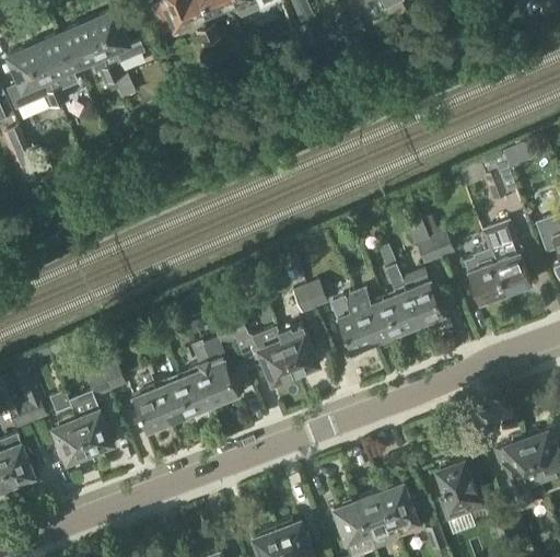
[(162,0),(149,6),(163,36),(175,30),(176,31),(202,20),(194,0),(162,0)]
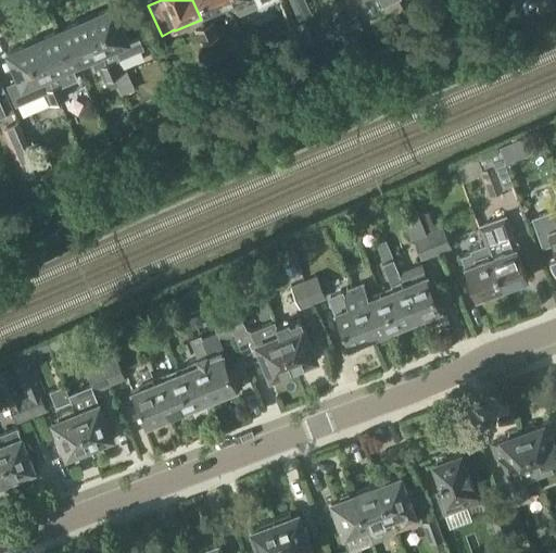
[(192,0),(201,20),(226,9),(220,0),(192,0)]
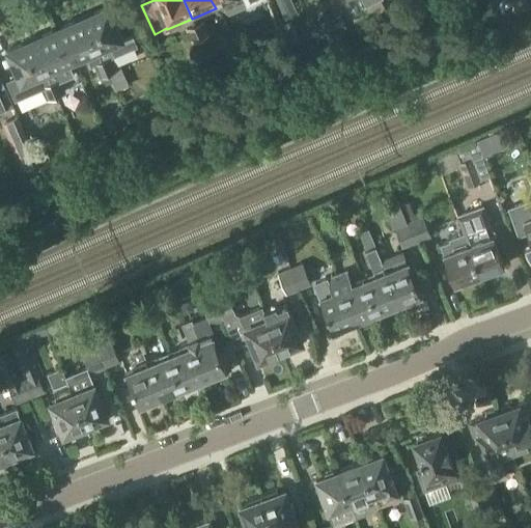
[(211,0),(216,8),(234,0),(245,0),(249,7),(266,0),(211,0)]
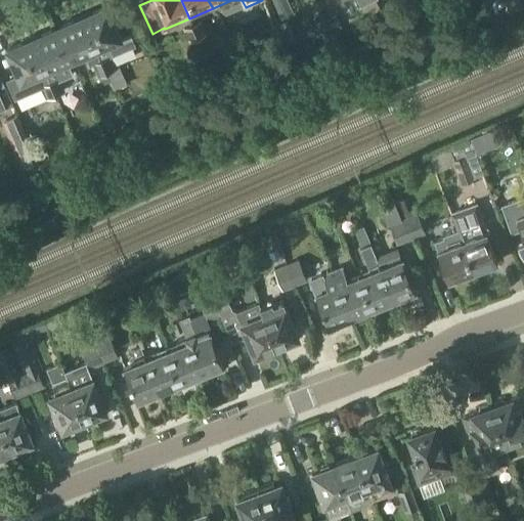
[(273,0),(281,20),(295,14),(288,0),(273,0)]
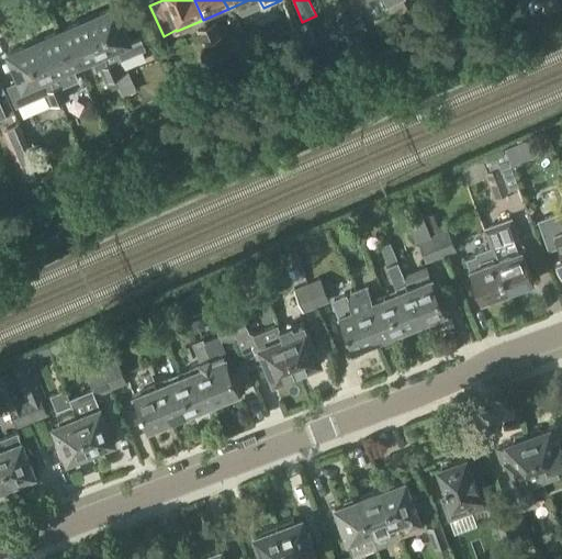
[(383,0),(393,21),(408,13),(404,1),(405,0),(383,0)]
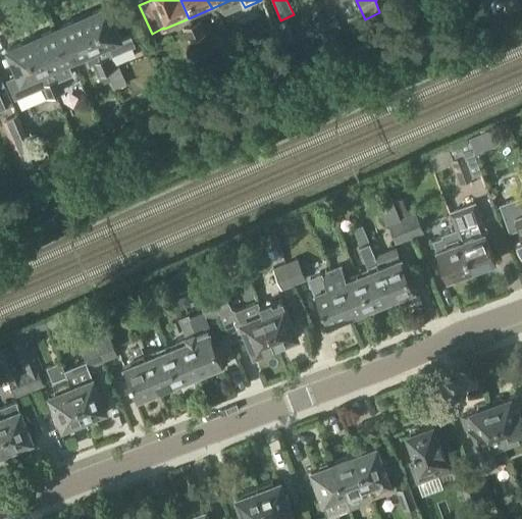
[(83,18),(107,75),(111,84),(114,92),(127,87),(120,68),(117,70),(112,58),(136,48),(129,35),(120,39),(107,8),(83,18)]
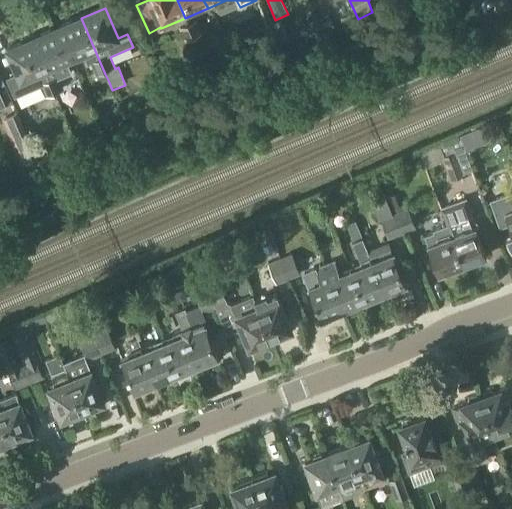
[(91,66),(96,78),(99,76),(103,85),(109,82),(105,74),(81,18),(54,30),(61,45),(65,43),(73,59),(73,62),(84,57),(89,67),(91,66)]
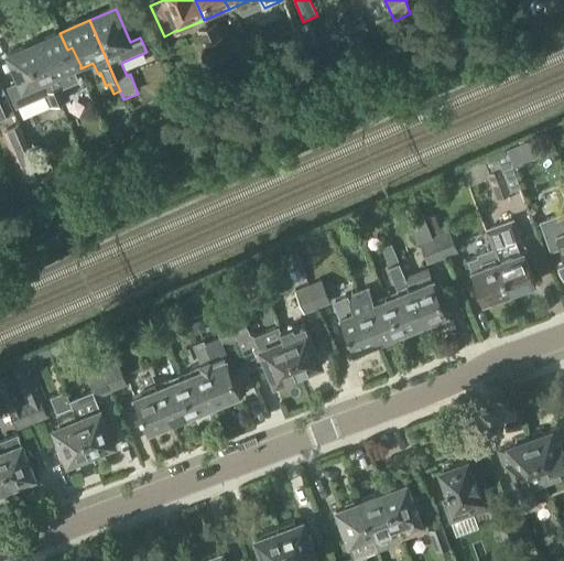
[(207,29),(214,43),(224,39),(217,24),(207,29)]
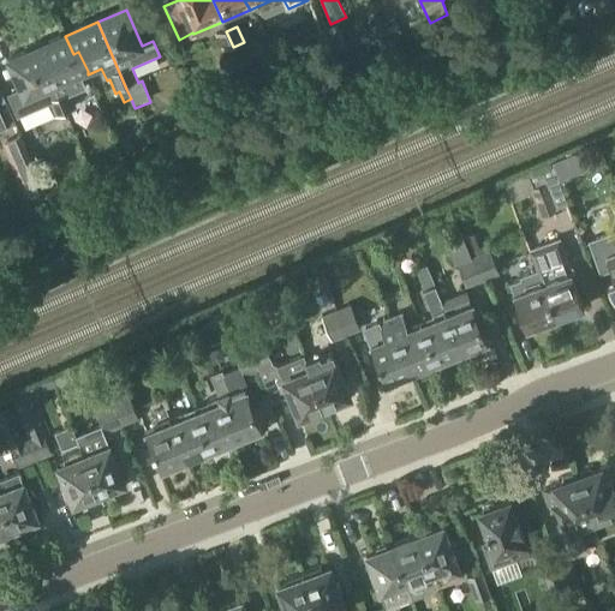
[(324,33),(335,58),(348,52),(338,28),(324,33)]
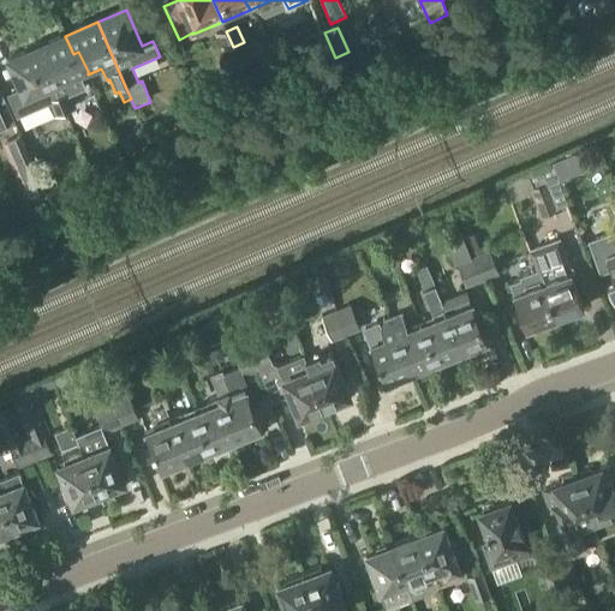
[(233,47),(226,31),(215,36),(222,52),(233,47)]
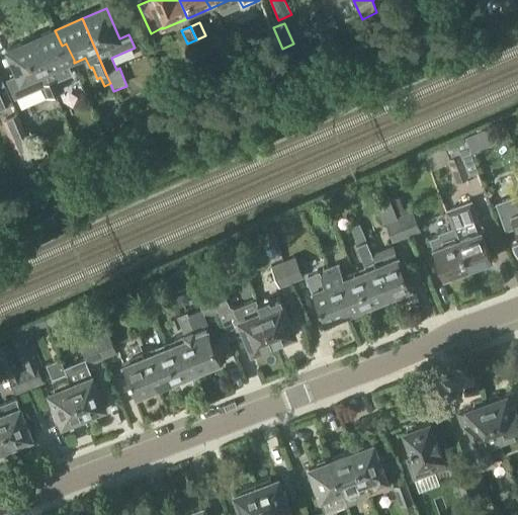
[(66,44),(62,46),(55,30),(31,40),(47,75),(50,83),(51,83),(57,97),(66,93),(61,82),(74,76),(69,65),(74,63),(74,60),(66,44)]
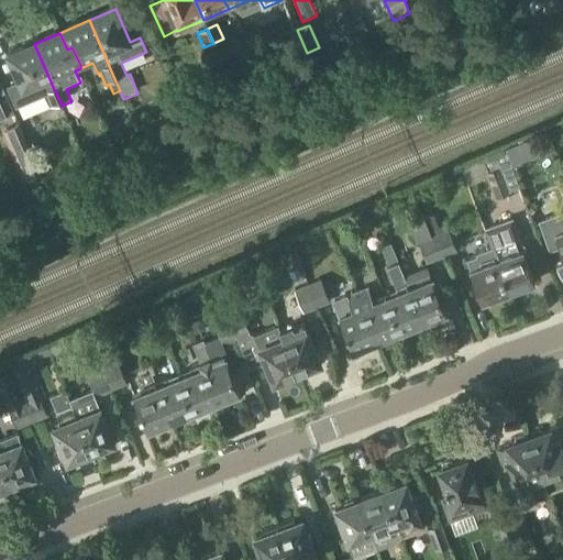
[(51,81),(34,44),(8,55),(20,84),(8,89),(17,108),(44,96),(51,110),(62,106),(55,90),(54,90),(51,81)]
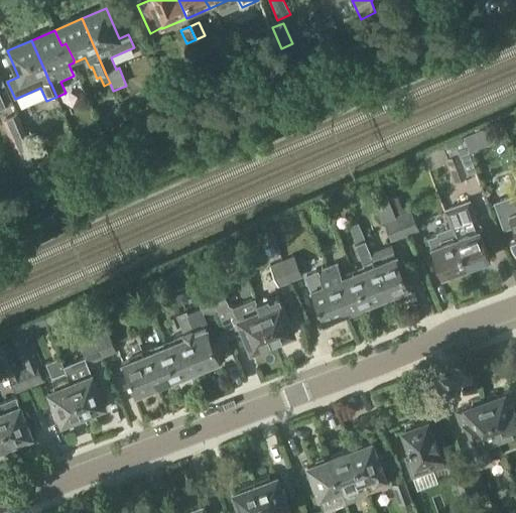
[(0,108),(0,111),(11,136),(24,130),(12,103),(0,108)]
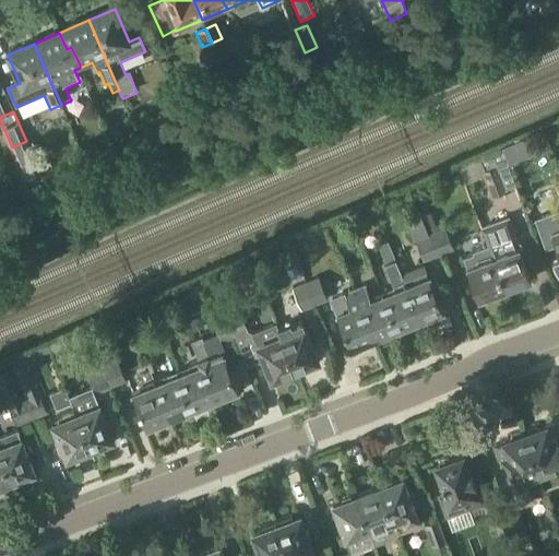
[(465,186),(477,181),(483,175),(492,200),(507,194),(506,193),(518,188),(503,153),(502,153),(499,145),(456,163),(465,186)]
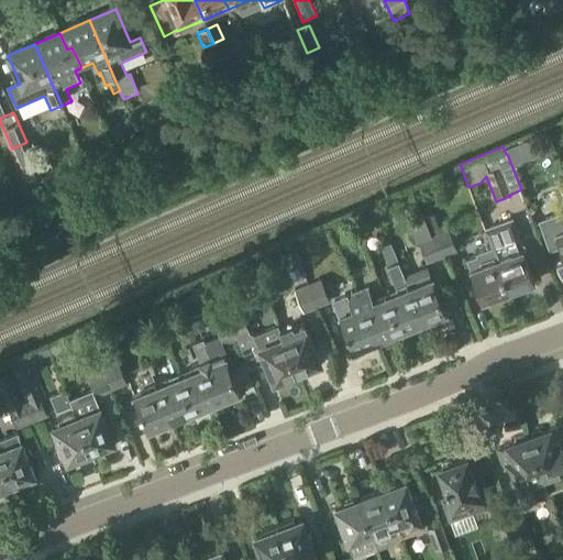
[(562,217),(562,218),(562,217),(547,222),(541,209),(529,215),(540,241),(555,235),(562,254),(562,217)]
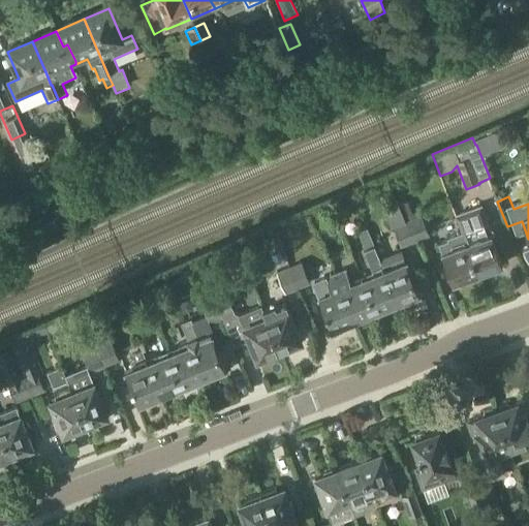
[(382,209),(392,230),(395,229),(402,249),(416,244),(408,222),(406,223),(398,203),(382,209)]
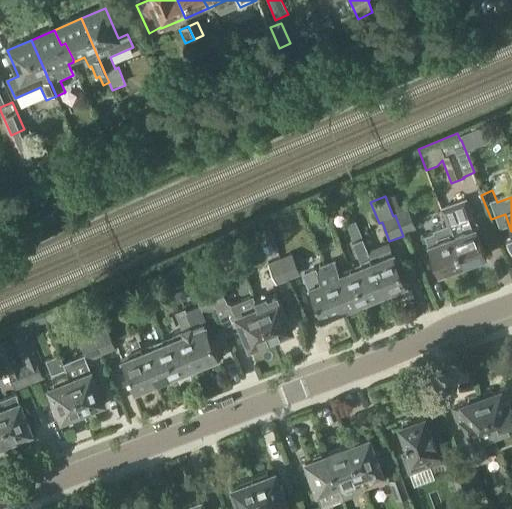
[(476,228),(467,205),(465,200),(441,209),(448,226),(452,237),(463,267),(487,258),(476,228)]
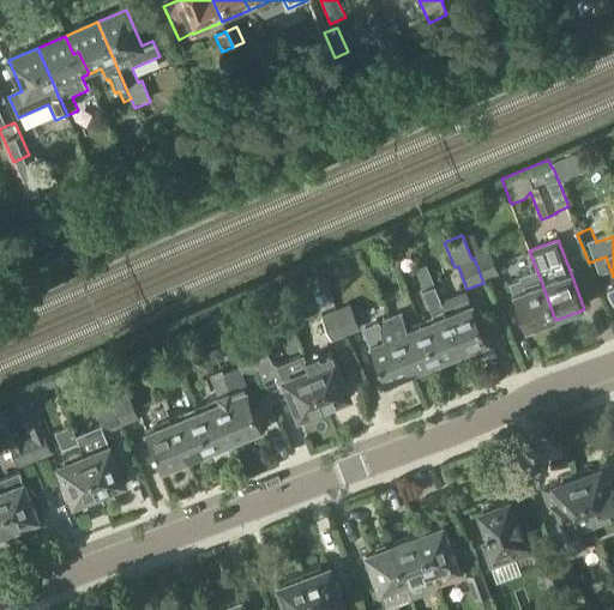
[(473,251),(476,258),(474,258),(483,283),(500,276),(487,245),(473,251)]
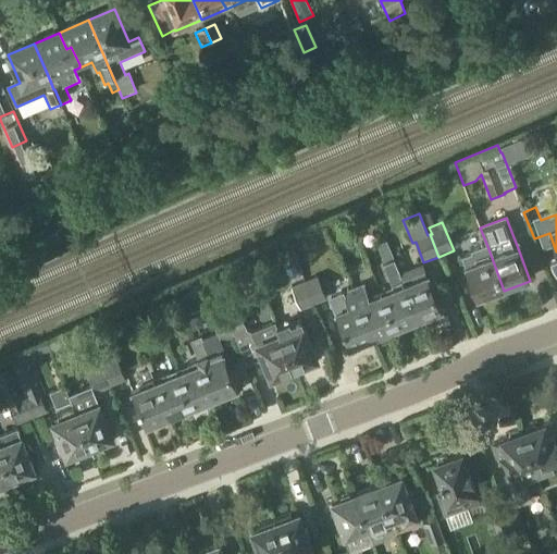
[(394,290),(383,294),(397,330),(403,331),(409,329),(412,323),(420,321),(401,275),(400,275),(387,244),(379,247),(385,266),(384,266),(394,290)]
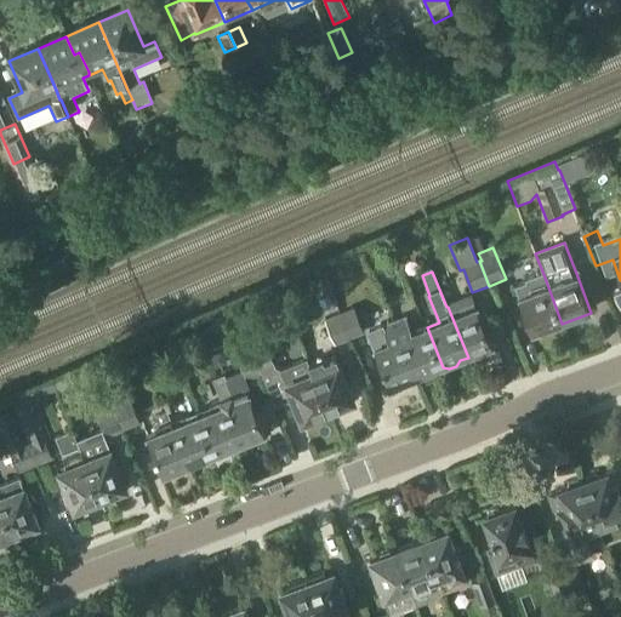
[(548,287),(543,274),(524,280),(525,283),(514,286),(533,335),(562,324),(548,287)]
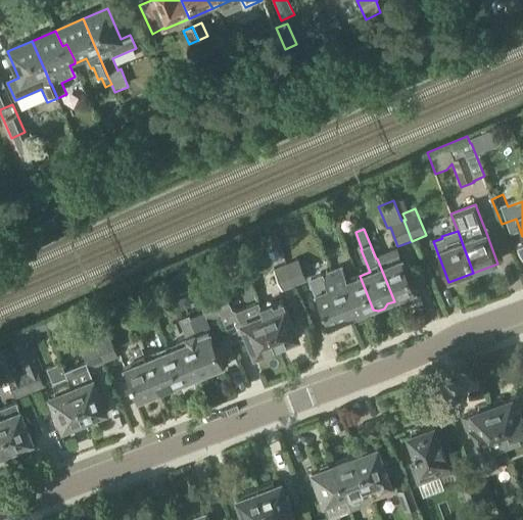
[(415,292),(397,249),(377,258),(394,301),(399,299),(405,300),(412,297),(415,293),(415,292)]
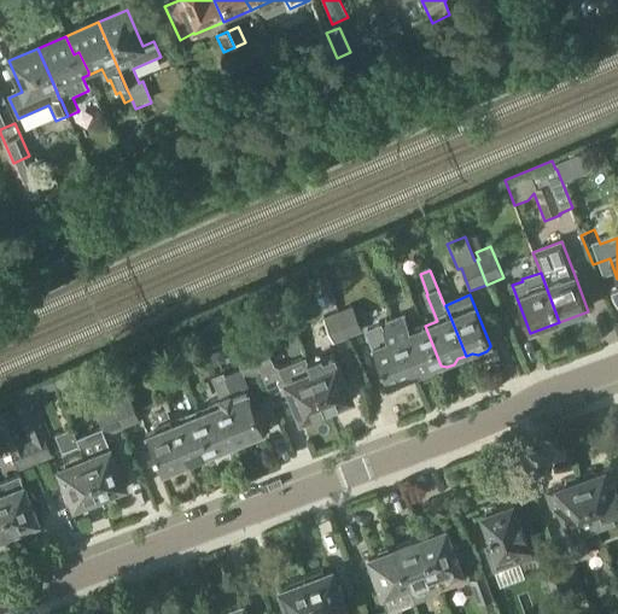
[(339,311),(350,339),(363,334),(353,307),(339,311)]
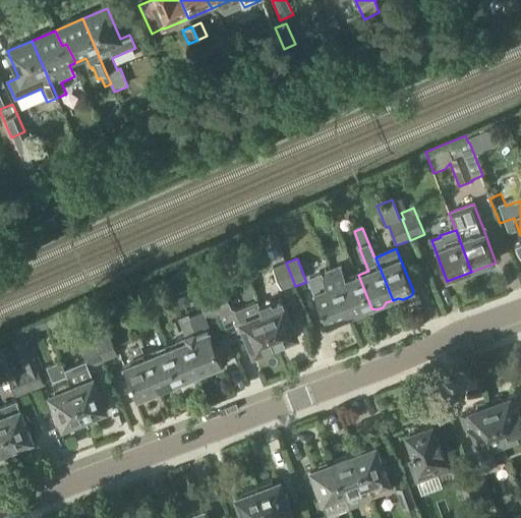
[(295,286),(286,263),(272,269),(281,292),(295,286)]
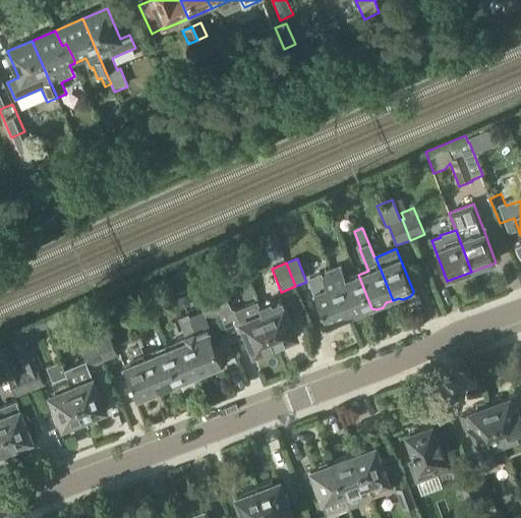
[(346,280),(341,267),(332,271),(351,317),(355,315),(360,317),(367,313),(371,308),(358,275),(346,280)]
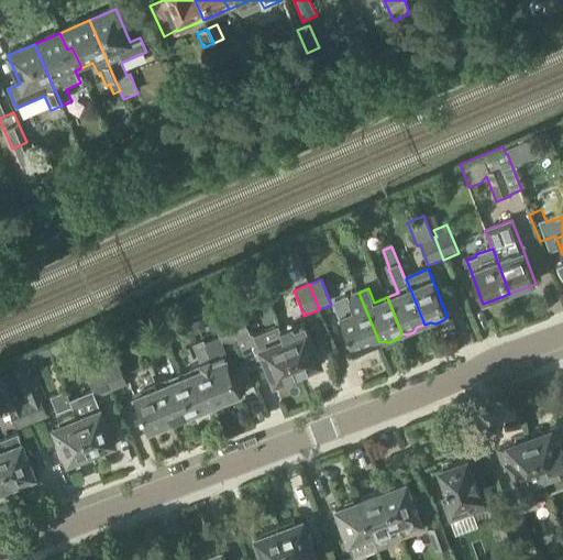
[(340,317),(354,352),(355,352),(361,353),(370,350),(373,346),(379,342),(359,293),(346,297),(352,311),(340,317)]
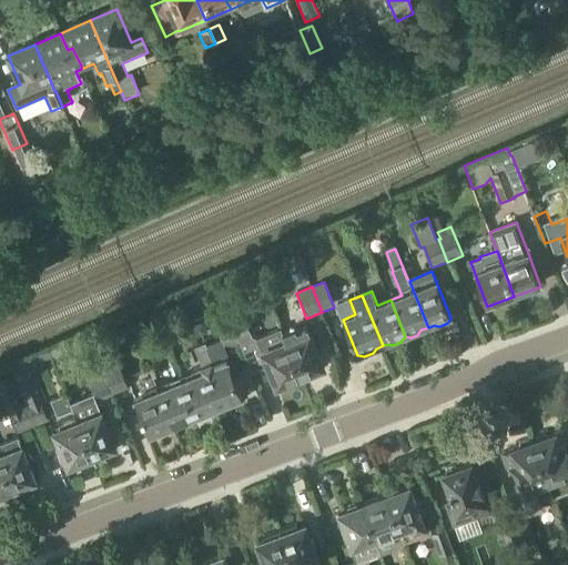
[(231,321),(241,344),(254,340),(244,315),(231,321)]
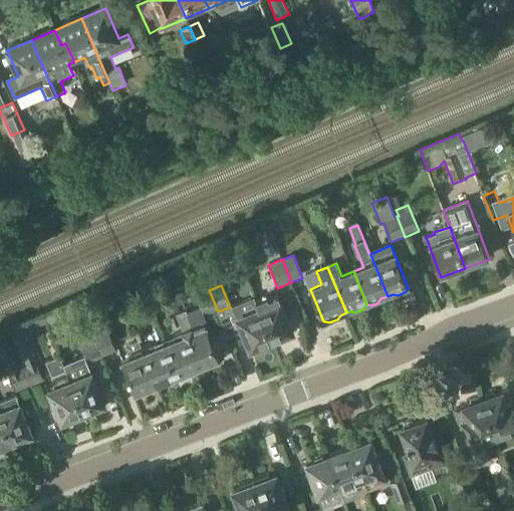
[(218,311),(209,290),(197,295),(200,302),(206,317),(218,311)]
